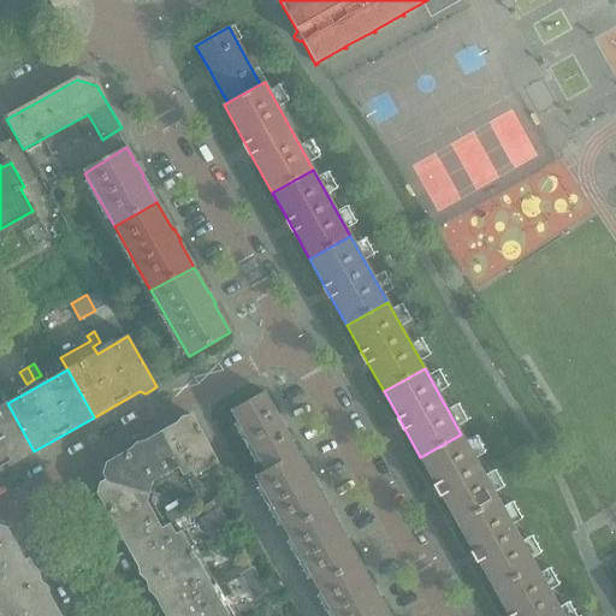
[(284,428),(285,428),(279,418),(278,418),(264,392),(232,410),(266,471),(297,452),(284,428)]
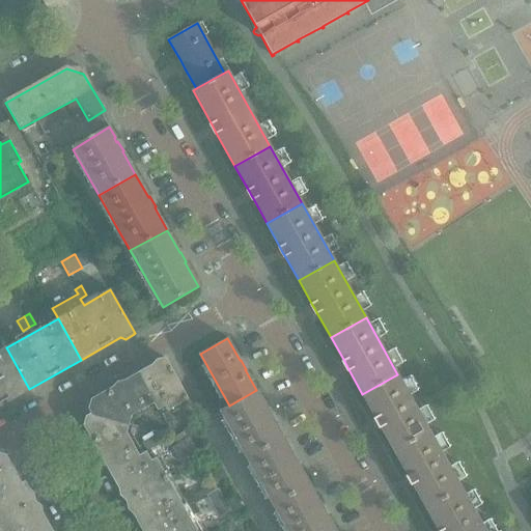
[(0,404),(29,389),(6,347),(0,351),(0,404)]
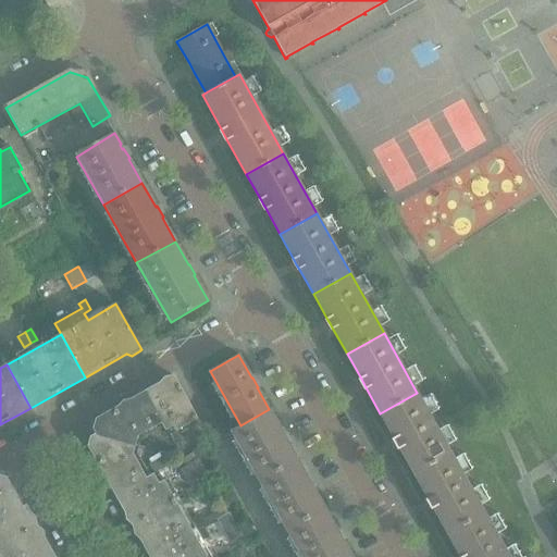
[(175,430),(197,418),(174,378),(98,420),(96,429),(99,435),(134,446),(136,437),(160,424),(163,430),(173,424),(175,430)]
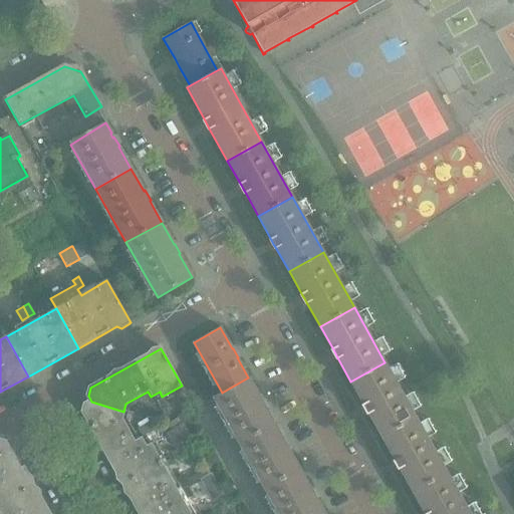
[(416,418),(389,368),(384,362),(350,381),(363,405),(365,409),(368,413),(381,437),(416,418)]
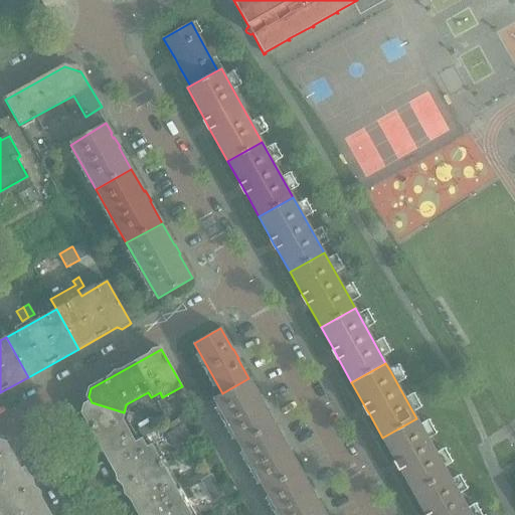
[(275,425),(267,411),(268,410),(263,401),(262,401),(248,378),(222,393),(214,398),(218,405),(240,445),(275,425)]
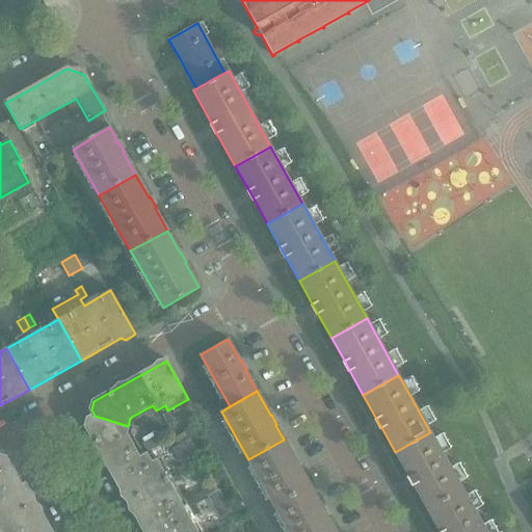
[(140,458),(126,432),(128,426),(95,416),(88,419),(86,426),(129,503),(169,481),(158,462),(153,464),(147,454),(140,458)]
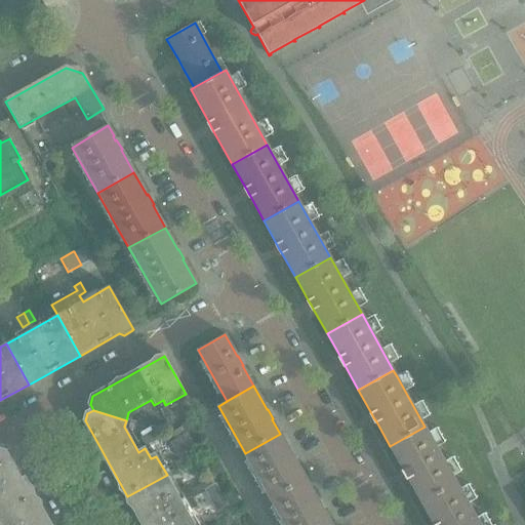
[(180,429),(173,417),(164,422),(170,434),(180,429)]
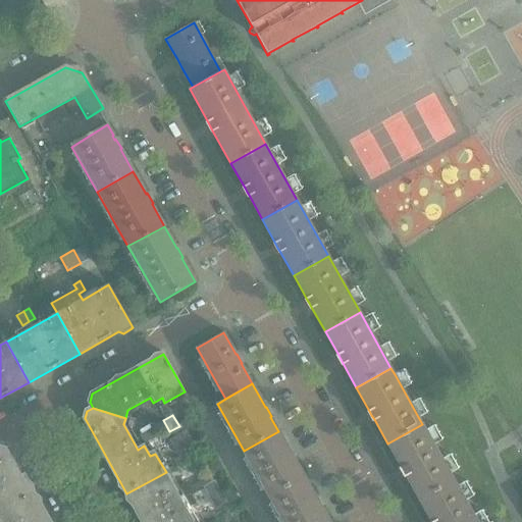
[(183,424),(179,426),(169,431),(173,439),(187,431),(183,424)]
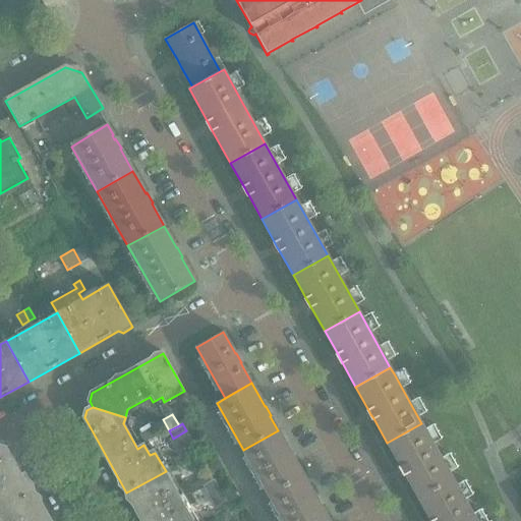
[(442,458),(432,444),(421,423),(387,443),(400,466),(402,470),(404,473),(417,497),(452,477),(442,458)]
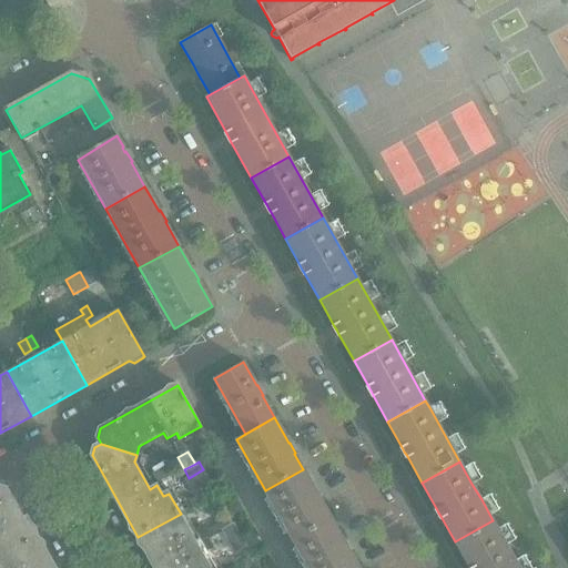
[(332,519),(324,507),(316,494),(317,493),(312,483),(311,483),(303,469),(265,490),(293,540),(332,519)]
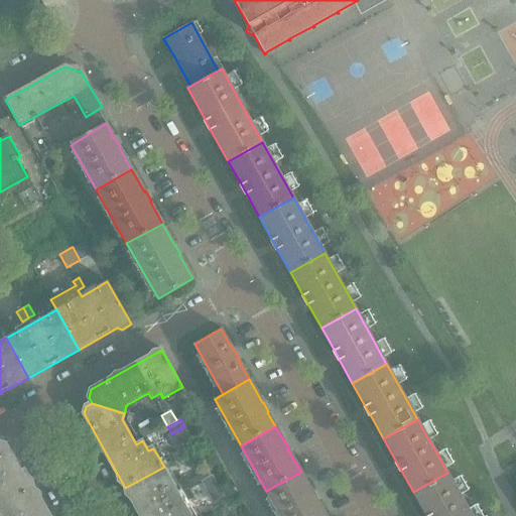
[(0,507),(33,489),(18,461),(12,449),(9,452),(6,446),(0,444),(0,507)]
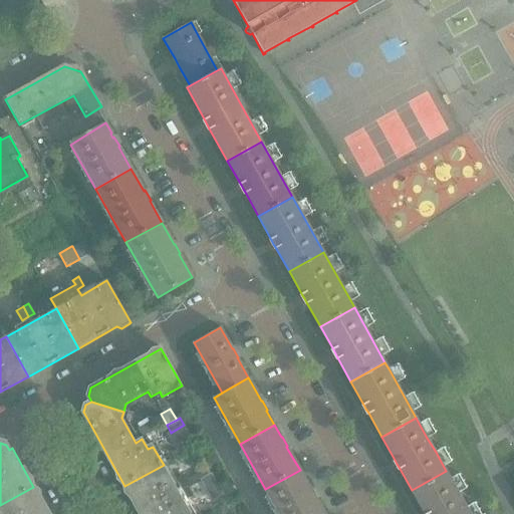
[(190,513),(178,491),(164,465),(124,486),(140,513),(190,513)]
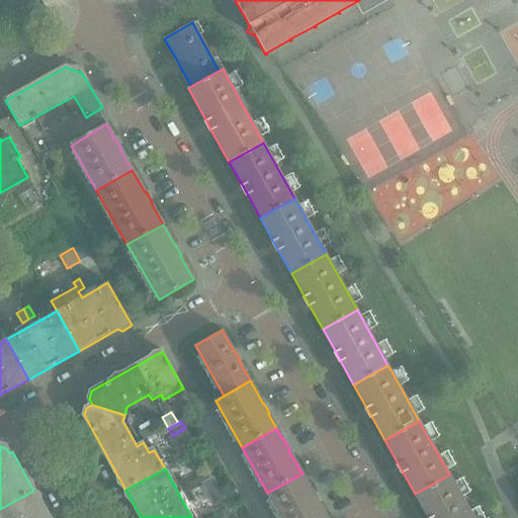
[(327,517),(320,504),(321,504),(315,494),(314,495),(303,473),(267,493),(280,517),(327,517)]
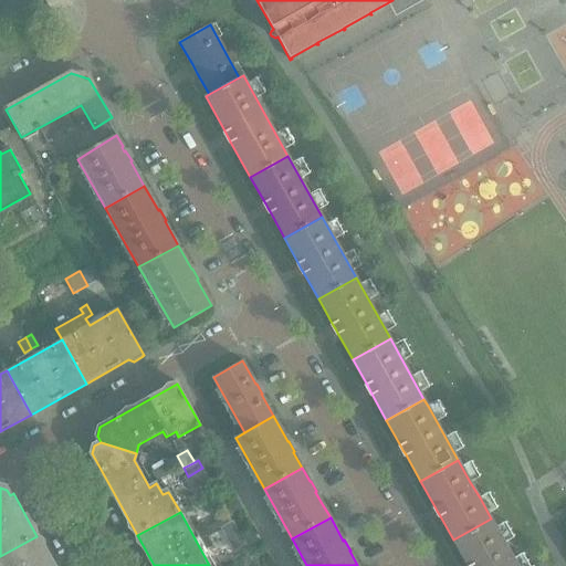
[(517,565),(504,543),(491,519),(453,540),(468,565),(517,565)]
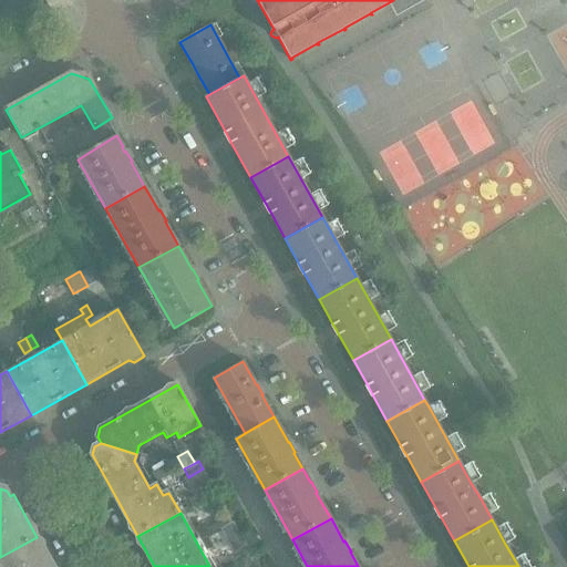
[(244,540),(233,522),(220,529),(232,547),(244,540)]
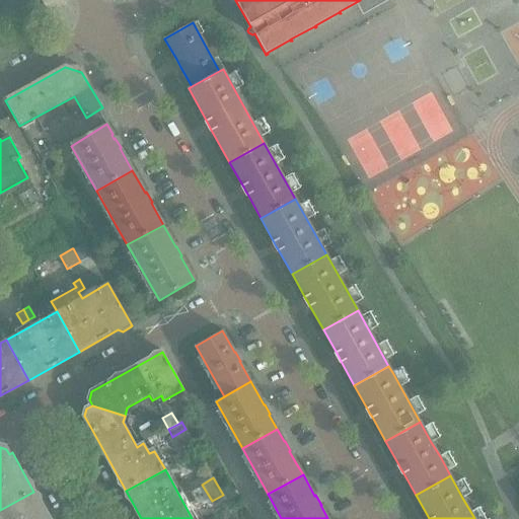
[(202,485),(199,478),(190,484),(193,490),(202,485)]
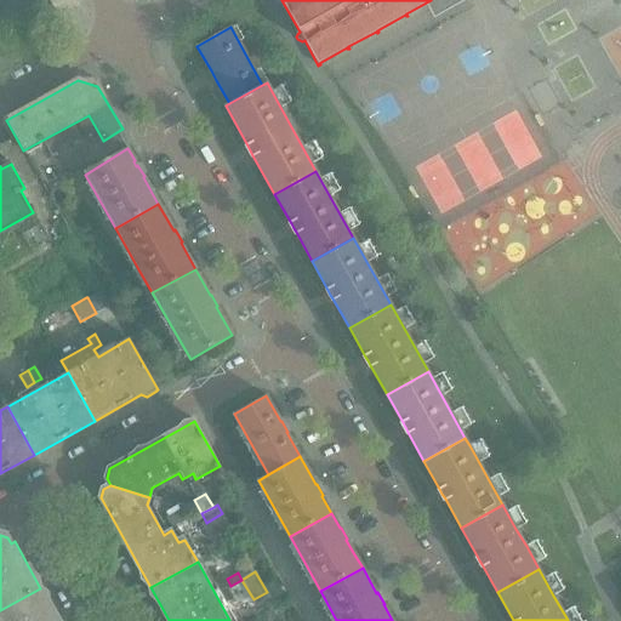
[(58,620),(40,588),(0,610),(0,620),(58,620)]
